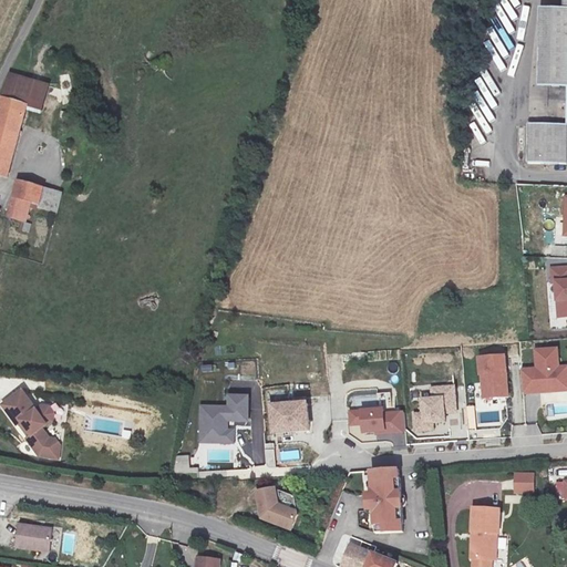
[(544,88),(563,85),(565,124),(526,126),(529,166),(566,162),(566,0),(546,0),(547,8),(539,9),(544,88)]
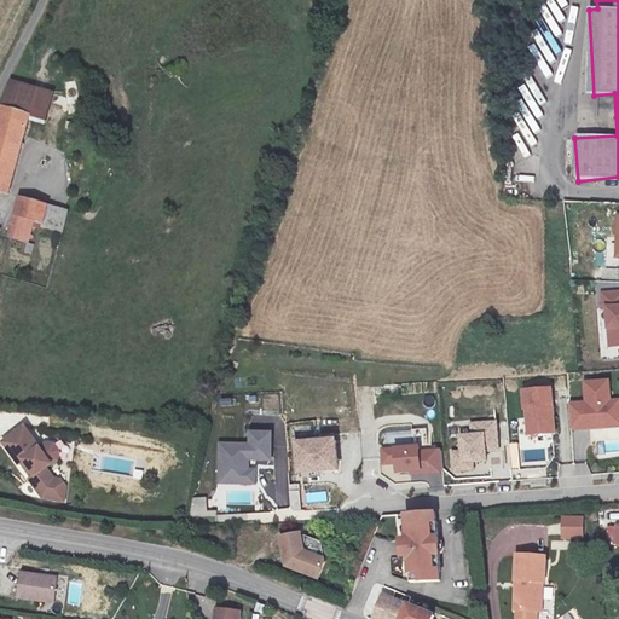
[(0,186),(12,190),(34,113),(5,104),(0,122),(0,186)]
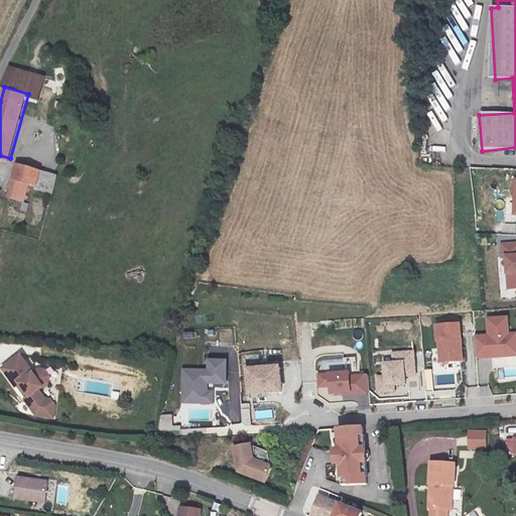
[(38,185),(42,168),(19,161),(10,194),(26,198),(30,182),(38,185)]
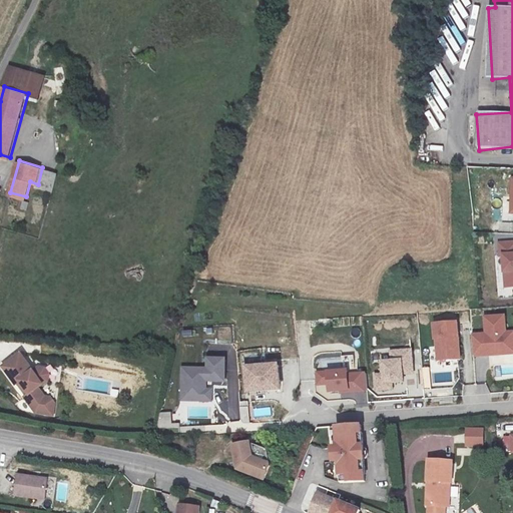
[(512,239),(499,241),(504,289),(512,287),(512,239)]
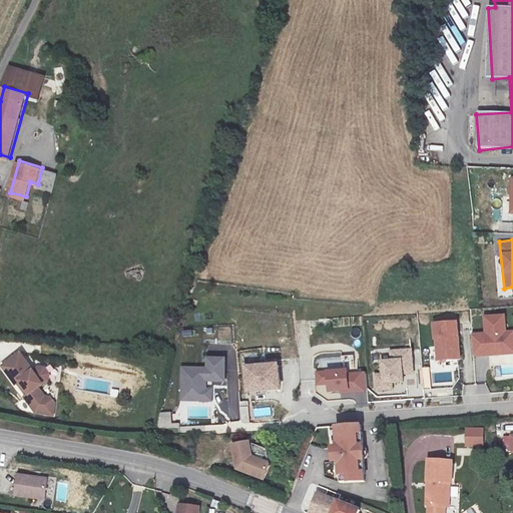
[(485,333),(471,334),(473,357),(512,353),(512,331),(507,332),(506,314),(484,316),(485,333)]
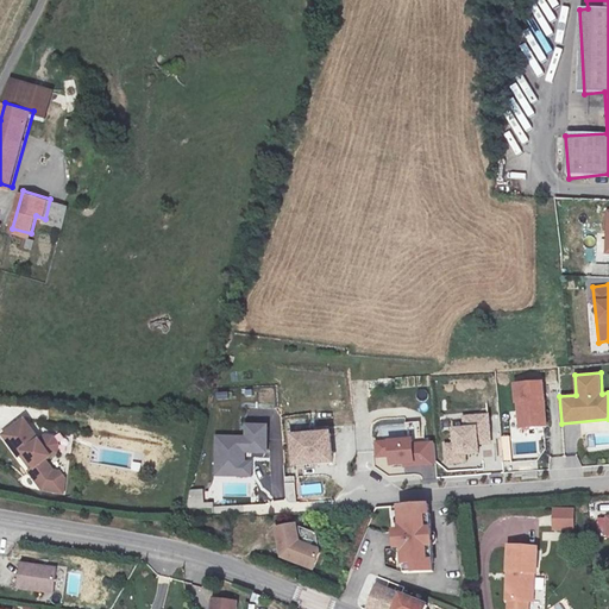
[(544,383),(515,384),(519,428),(546,427),(544,383)]
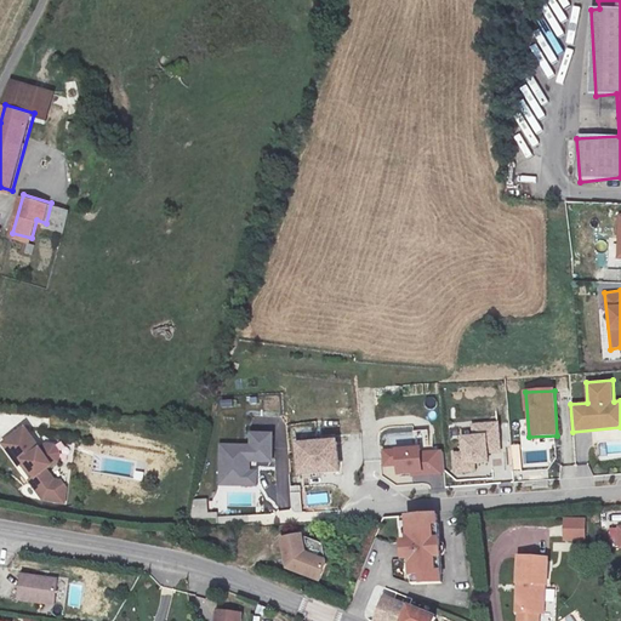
[(462,451),(453,453),(455,473),(476,472),(476,466),(489,465),(489,455),(501,454),(499,422),(472,425),(473,436),(461,437),(462,451)]
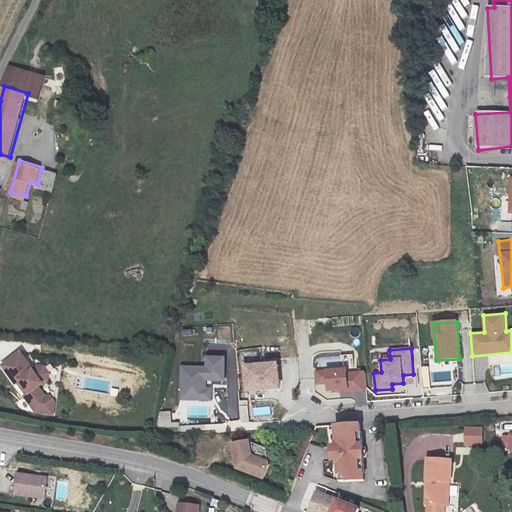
[(20,350),(1,360),(11,379),(13,378),(15,377),(22,391),(20,392),(18,393),(27,409),(38,413),(42,402),(33,386),(38,383),(43,380),(45,374),(42,368),(36,366),(30,369),(20,350)]
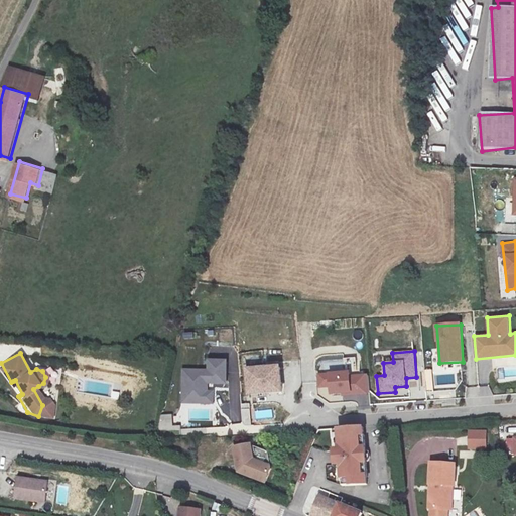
[(209,370),(182,369),(181,403),(213,404),(214,384),(227,385),(228,360),(209,359),(209,370)]
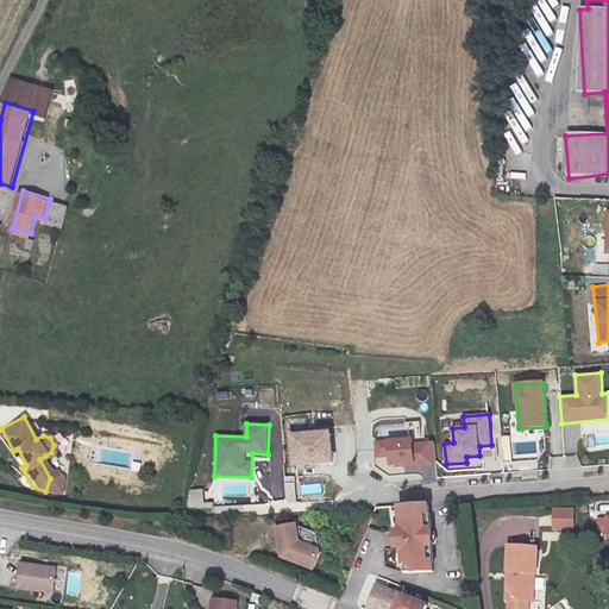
[(331,433),(292,435),(294,466),(333,464),(331,433)]
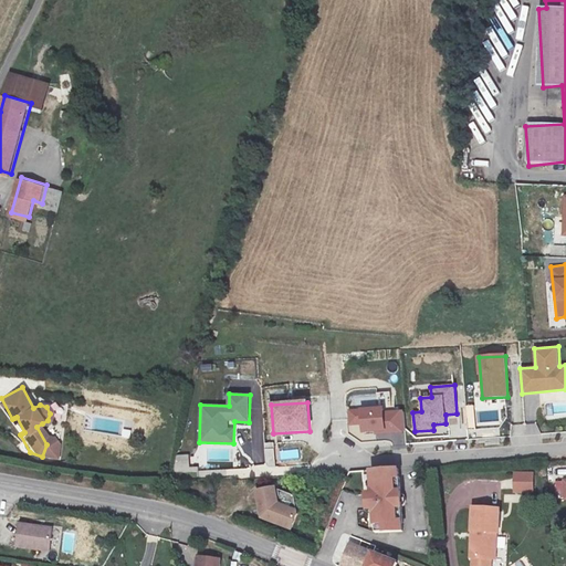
[(384,408),(348,410),(349,427),(362,426),(362,436),(405,433),(404,410),(385,411),(384,408)]
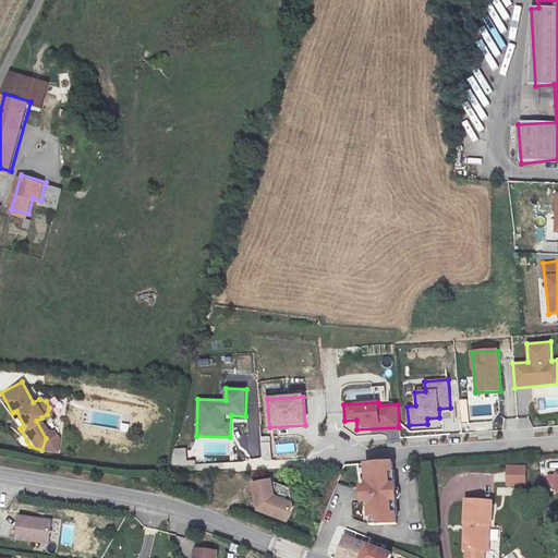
[(16,411),(14,412),(22,427),(24,426),(16,411)]
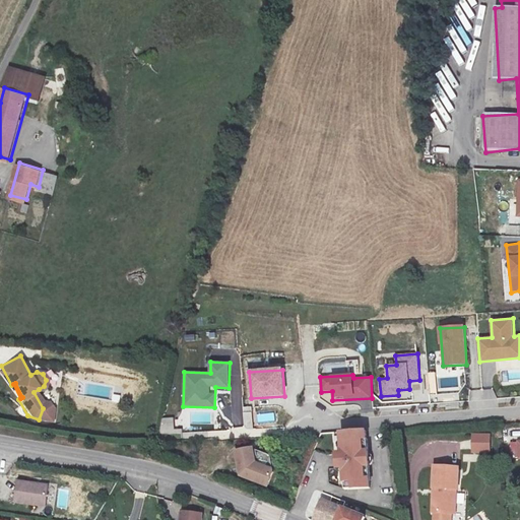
[(43,408),(39,419),(44,420),(48,408),(39,389),(34,392),(43,408)]
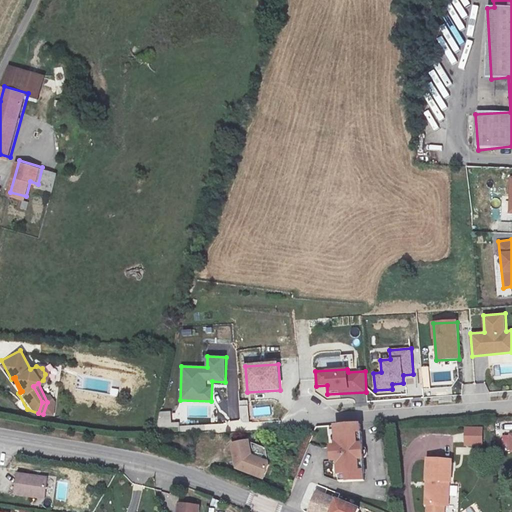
[(488,392),(487,383),(476,384),(477,393),(488,392)]
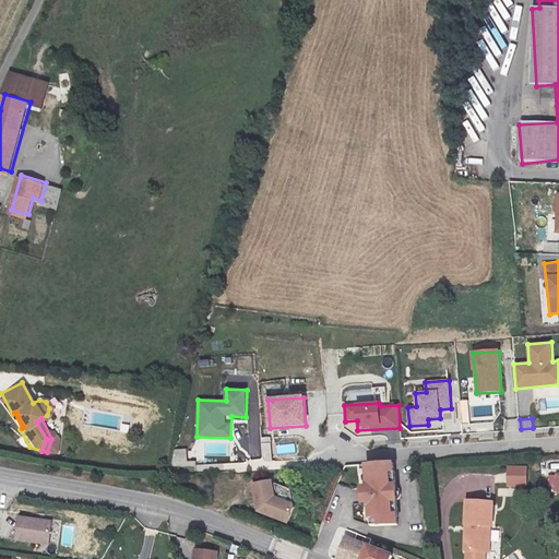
[(173,465),(188,465),(187,449),(173,450),(173,465)]
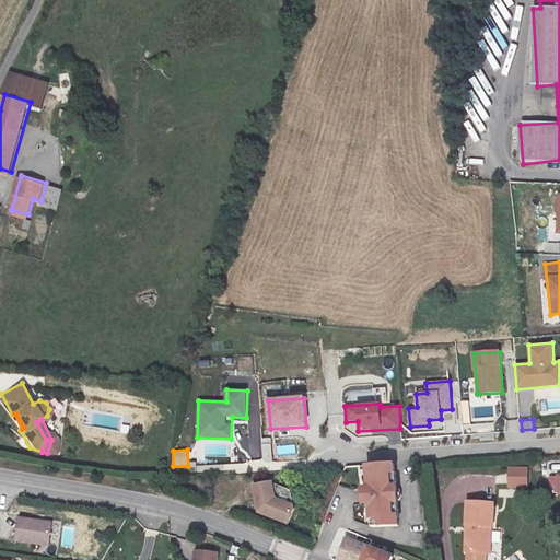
[(395,464),(368,465),(369,488),(366,488),(366,491),(364,493),(364,497),(368,499),(368,502),(370,502),(370,525),(396,524),(396,516),(397,516),(396,471),(395,471),(395,464)]
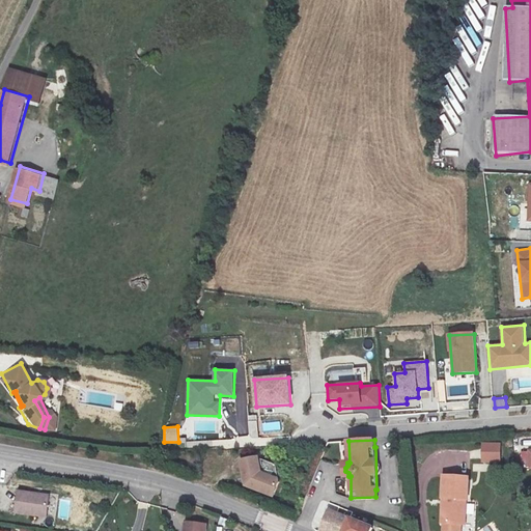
[(278,444),(234,446),(234,463),(278,463),(278,444)]
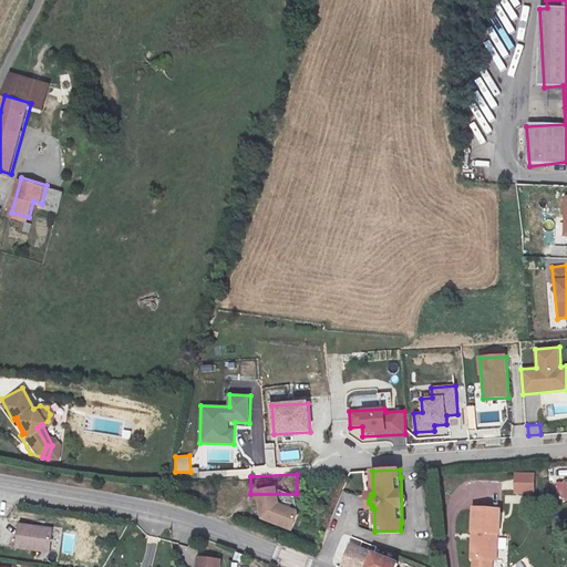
[(534,494),(534,474),(515,474),(515,494),(534,494)]
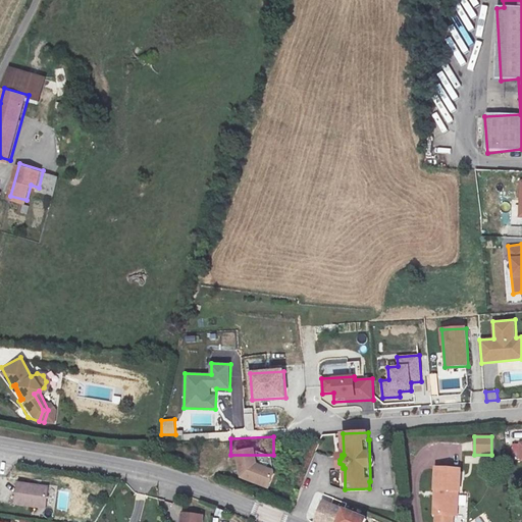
[(264,469),(273,455),(230,455),(230,438),(216,456),(227,469),(264,469)]
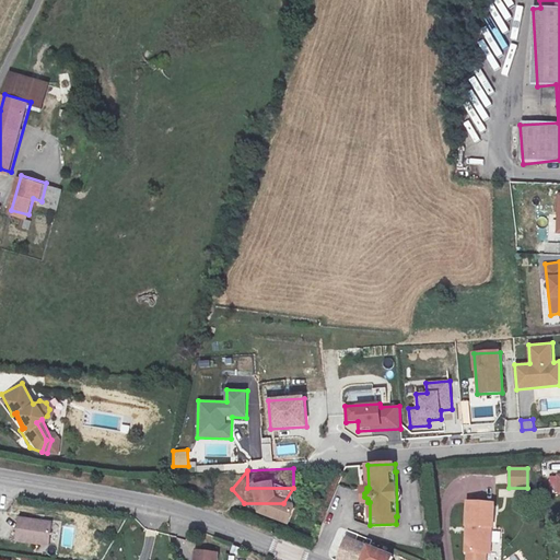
[(466,559),(486,559),(486,555),(491,555),(493,504),(466,502),(463,555),(467,555),(466,559)]
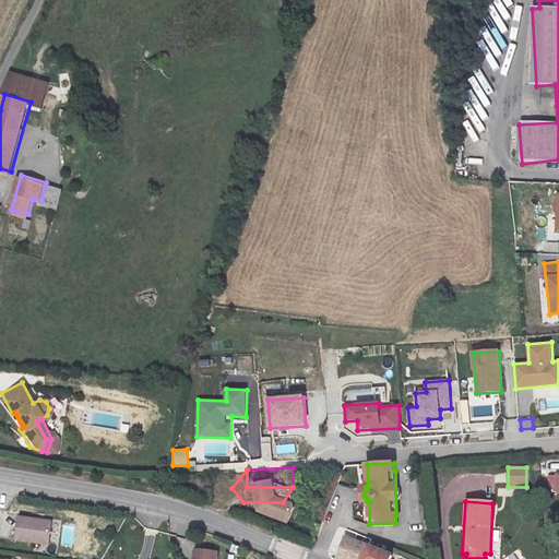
[(51,535),(56,512),(22,506),(19,531),(51,535)]
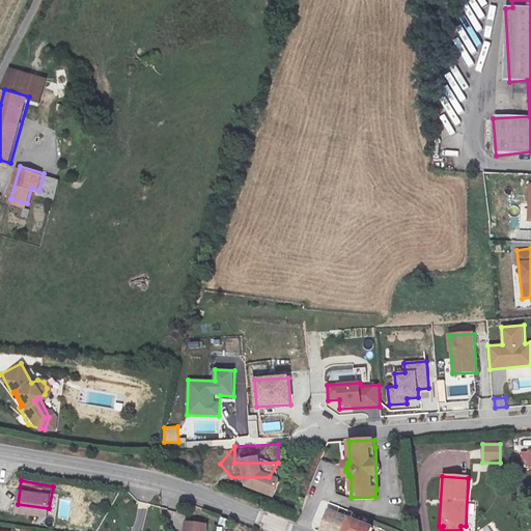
[(318,530),(367,530),(369,528),(338,512),(329,508),(318,530)]
